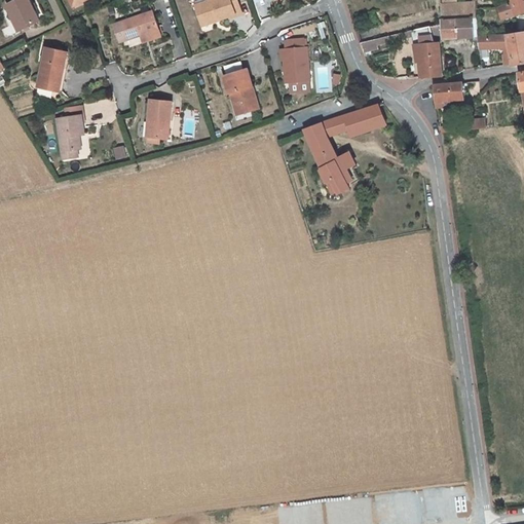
[(14,0),(5,5),(17,30),(39,20),(28,0),(14,0)]
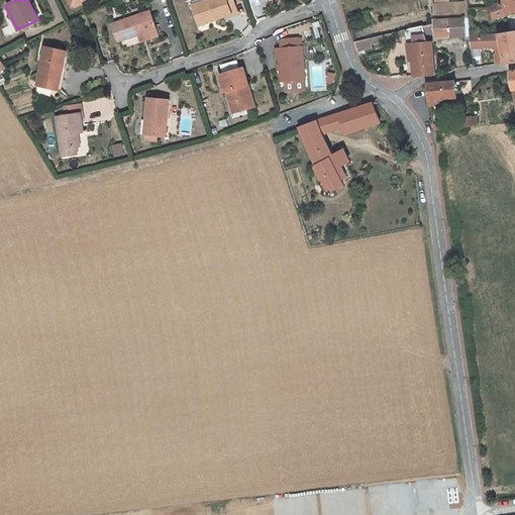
[(202,0),(190,4),(196,22),(213,16),(214,18),(230,13),(226,1),(229,0),(202,0)]
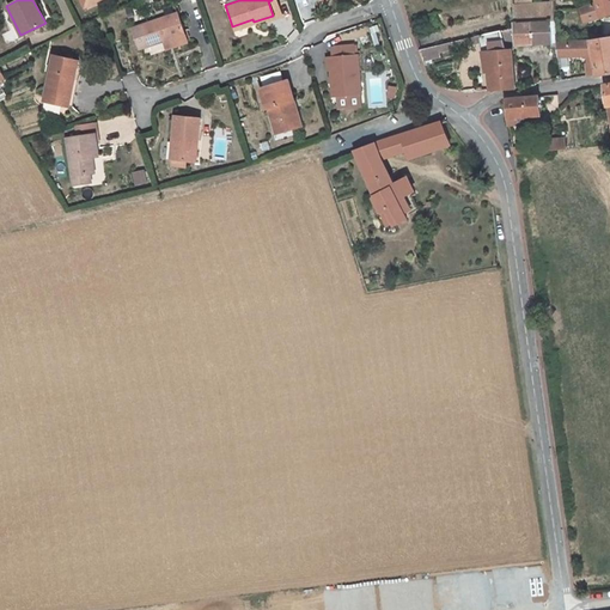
[(272,0),(268,1),(273,16),(280,13),(275,0),(272,0)]
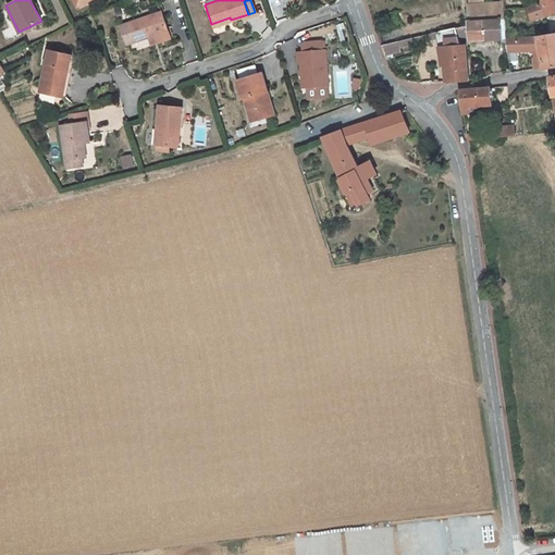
[(531,19),(554,11),(554,0),(541,0),(541,1),(527,7),(528,8),(531,19)]
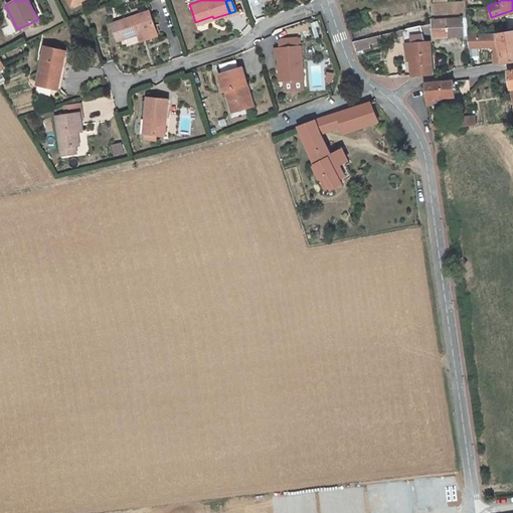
[(420,24),(424,40),(430,40),(432,36),(463,34),(462,17),(466,17),(465,7),(464,1),(447,2),(433,3),(432,4),(433,18),(433,22),(430,22),(420,24)]
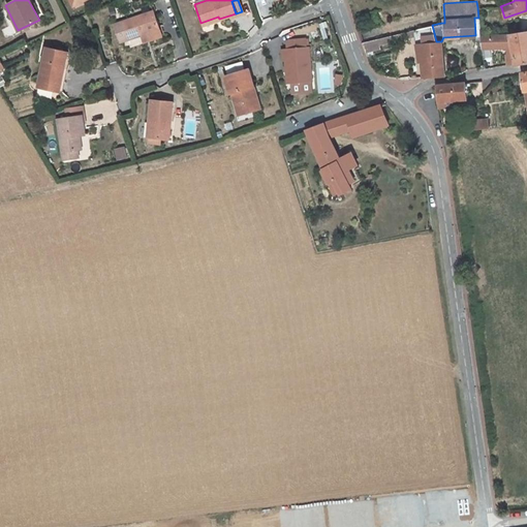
[(127,38),(141,34),(147,32),(149,39),(160,35),(150,2),(137,6),(140,14),(121,21),(121,22),(114,25),(119,40),(126,38),(127,38)]
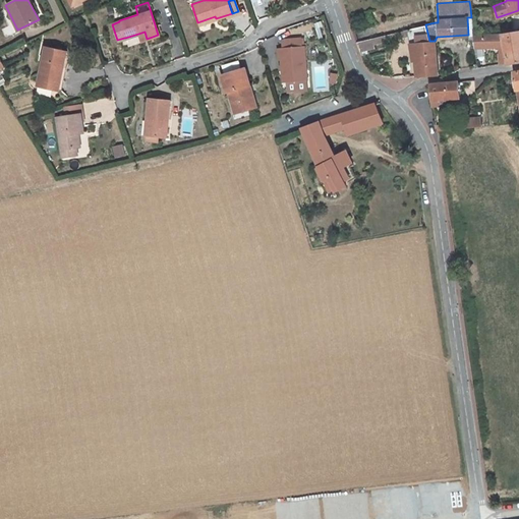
[(429,41),(425,24),(407,29),(408,35),(409,43),(413,43),(429,41)]
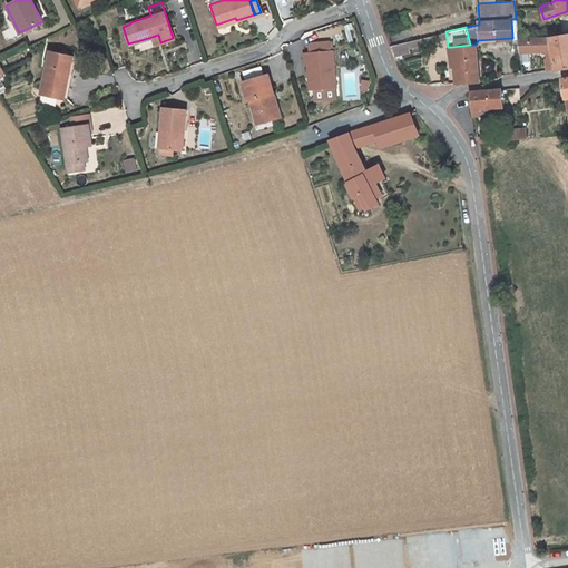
[(447,38),(446,31),(419,38),(420,45),(447,38)]
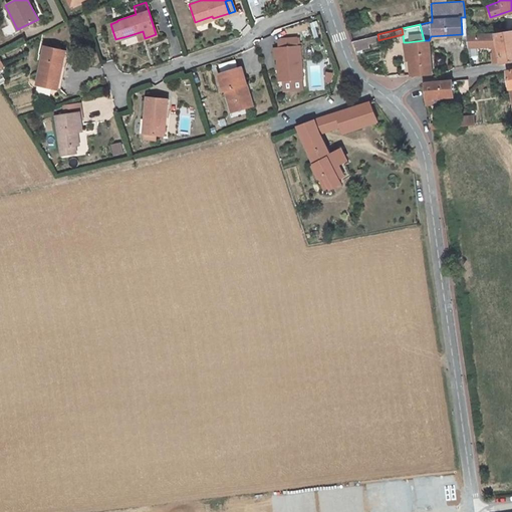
[(511,30),(496,33),(497,45),(499,53),(500,61),(511,59),(511,30)]
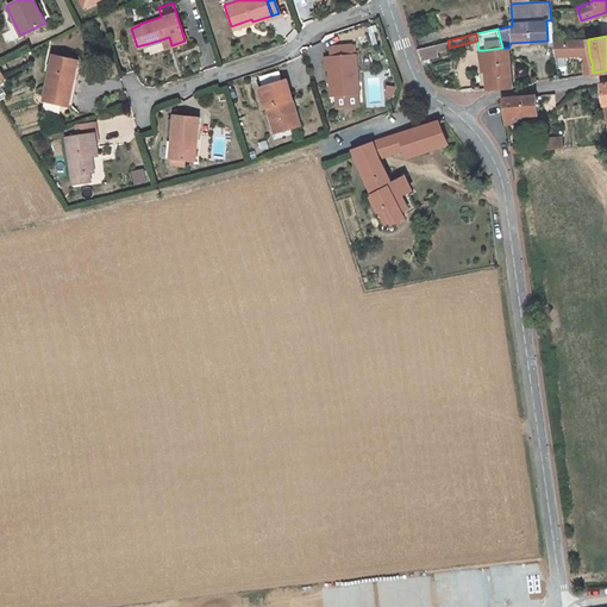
[(586,54),(583,39),(552,41),(551,41),(554,55),(586,54)]
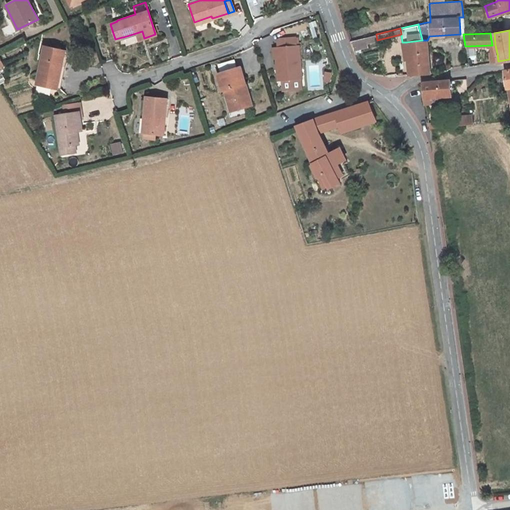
[(377,40),(376,34),(363,37),(365,43),(377,40)]
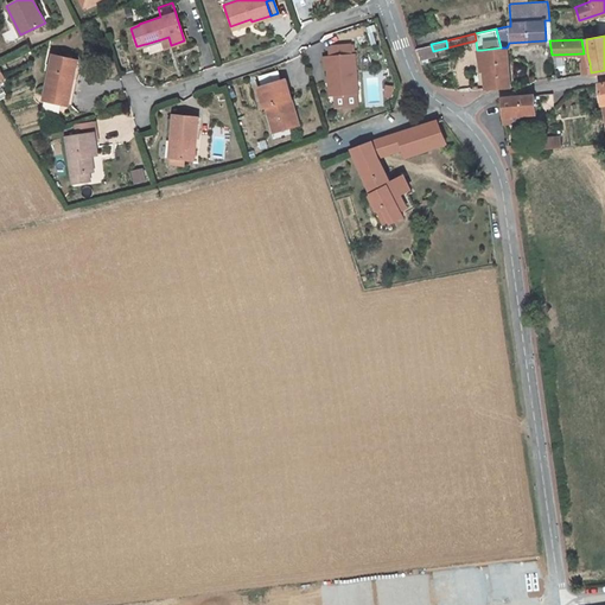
[(350,43),(326,45),(328,55),(351,53),(350,43)]
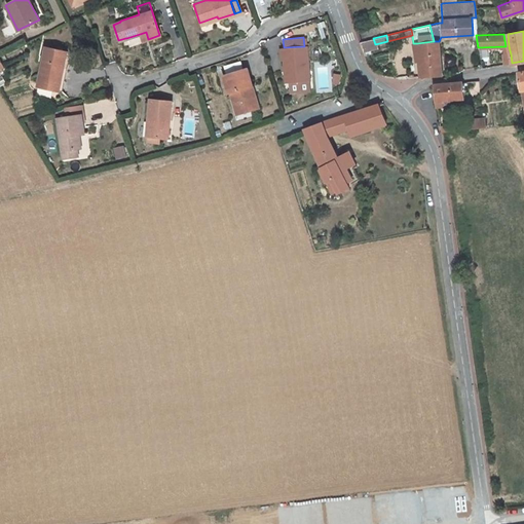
[(373,38),(359,41),(363,50),(376,48),(375,44),(373,38)]
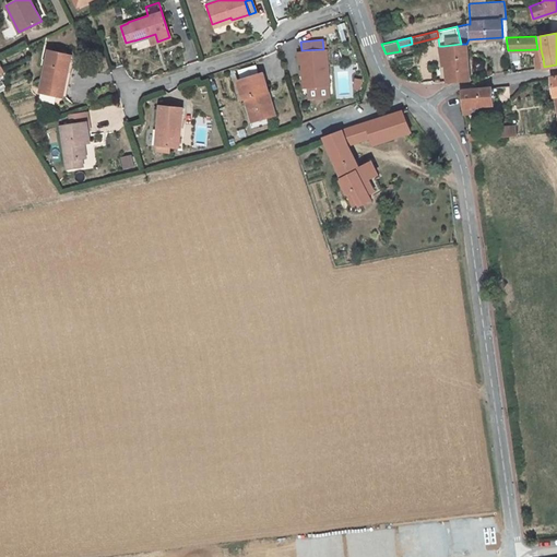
[(469,79),(466,44),(461,44),(443,46),(443,48),(440,48),(442,62),(446,62),(447,80),(469,79)]
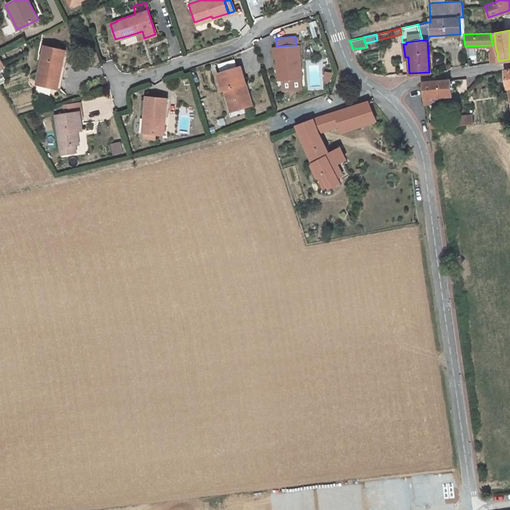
[(62,59),(62,58),(63,57),(64,50),(43,45),(35,83),(50,87),(52,78),(55,79),(59,66),(60,67),(61,65),(61,63),(61,62),(62,61),(62,59)]
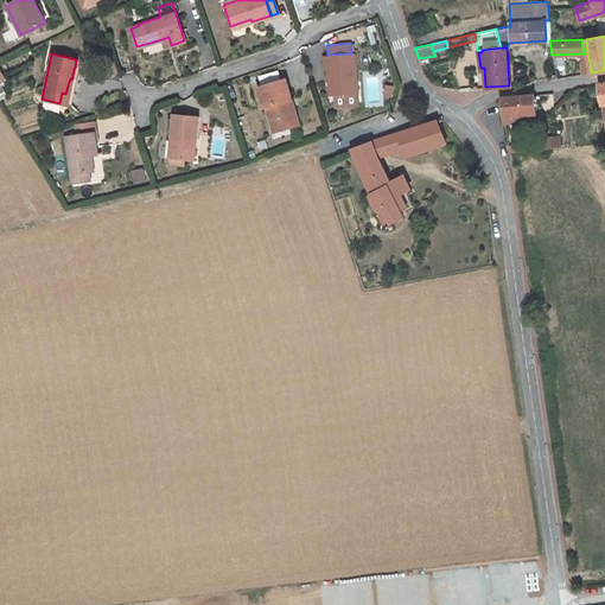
[(357,93),(354,53),(351,53),(328,55),(323,56),(324,65),(326,65),(328,81),(331,81),(332,94),(357,93)]
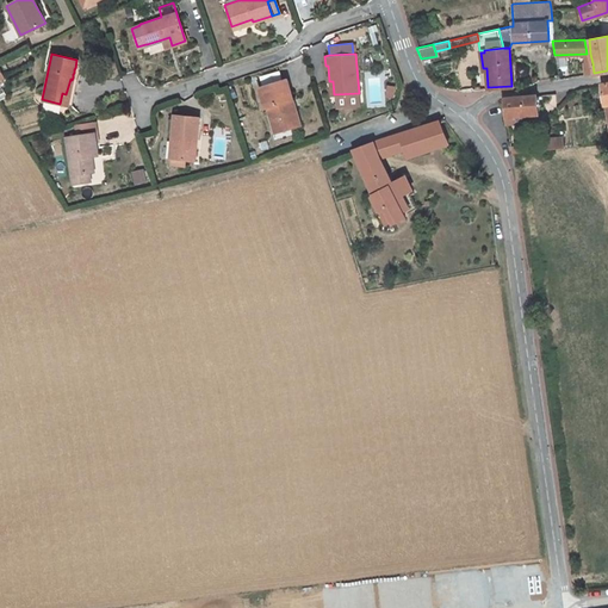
[(69,106),(75,80),(72,80),(70,79),(66,94),(62,93),(60,104),(69,106)]
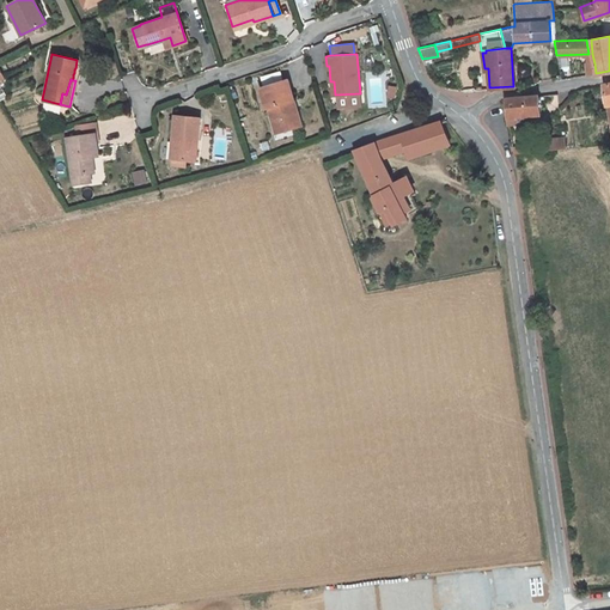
[(290,128),(300,124),(294,107),(292,108),(290,99),(292,99),(286,79),(258,86),(264,108),(267,108),(273,127),(287,123),(290,128)]
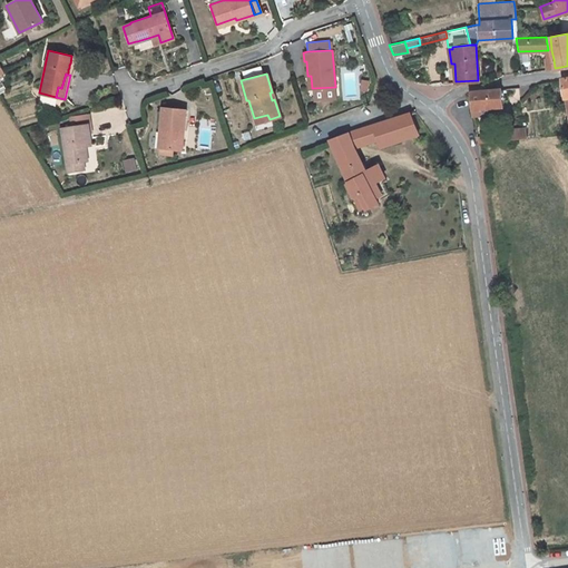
[(501,106),(500,89),(470,91),(470,95),(470,105),(472,115),(486,114),(486,110),(495,110),(495,106),(501,106)]
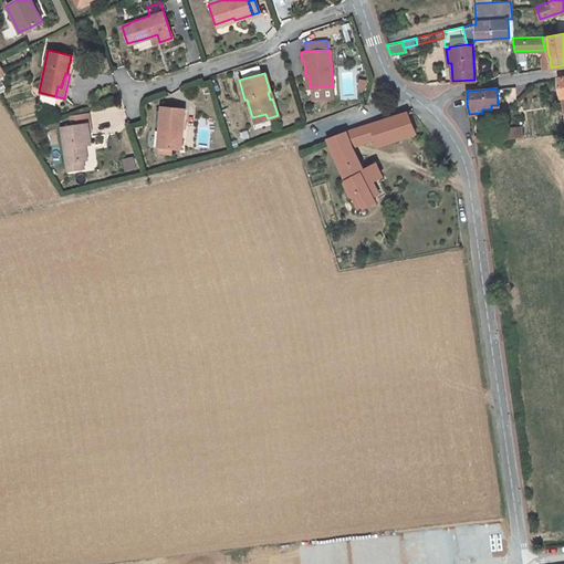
[(160,106),(157,147),(158,147),(171,148),(178,148),(184,149),(186,129),(183,129),(184,108),(160,106)]
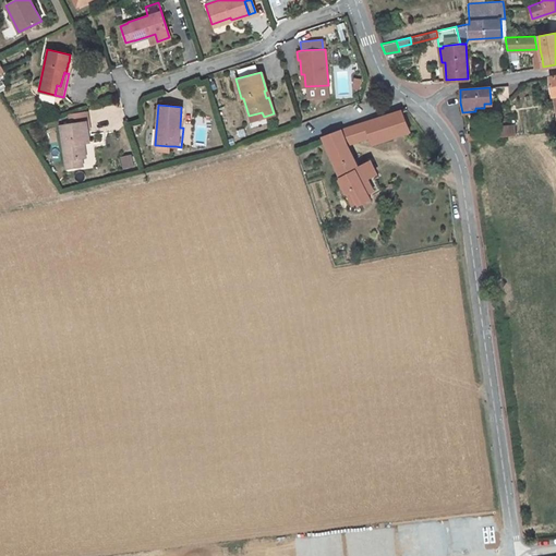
[(409,131),(400,110),(371,119),(375,130),(369,136),(371,144),(409,131)]
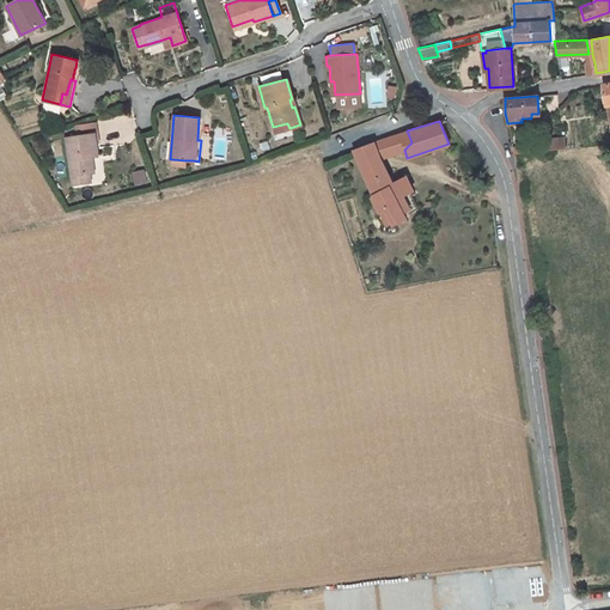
[(92,122),(74,124),(75,135),(65,136),(71,175),(87,172),(92,171),(90,156),(90,151),(96,151),(93,132),(92,122)]
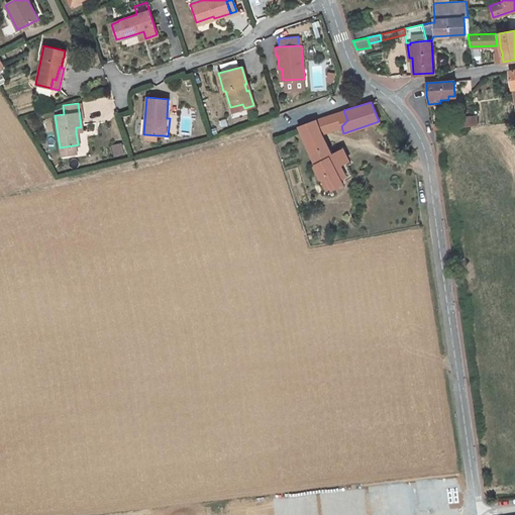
[(314,120),(320,132),(341,126),(347,120),(343,110),(314,120)]
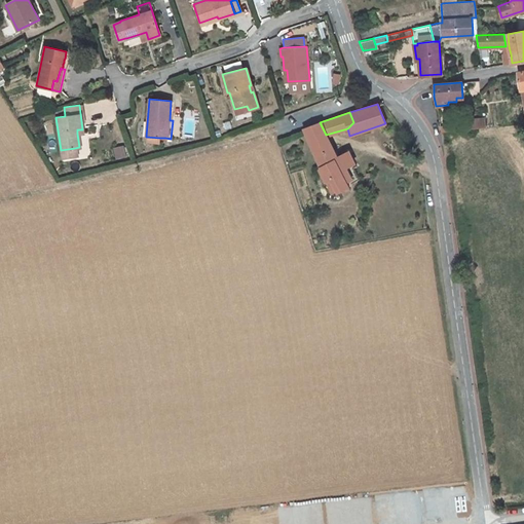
[(470,119),(471,128),(485,127),(484,118),(470,119)]
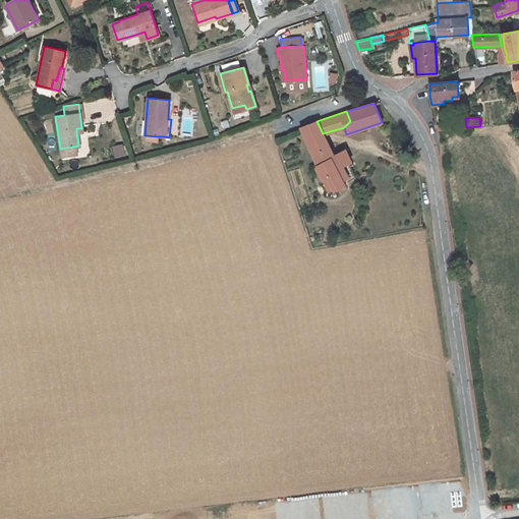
[(300,127),(318,166),(324,180),(328,178),(334,188),(335,190),(344,185),(342,180),(345,179),(347,178),(348,178),(349,177),(350,176),(352,179),(354,177),(348,166),(341,152),(333,156),(330,155),(326,149),(322,140),(323,133),(316,121),(300,127)]
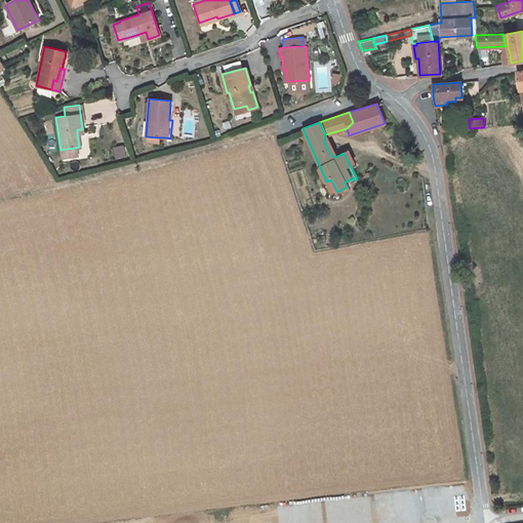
[(122,146),(112,148),(114,158),(124,156),(122,146)]
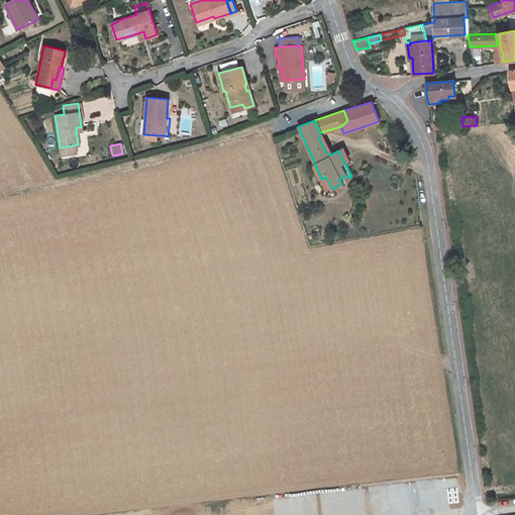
[(60,147),(61,155),(75,152),(74,145),(60,147)]
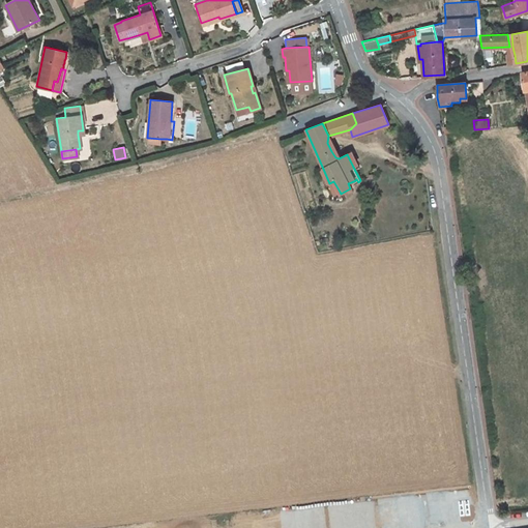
[(339,158),(347,154),(354,169),(356,168),(348,149),(338,154),(335,149),(331,151),(335,157),(339,158)]
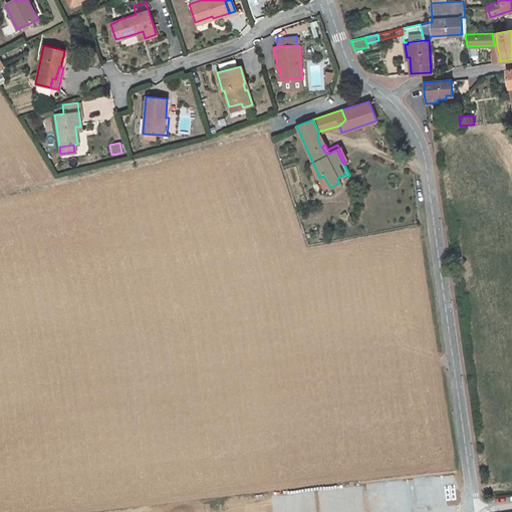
[(323,176),(319,178),(324,188),(329,186),(323,176)]
